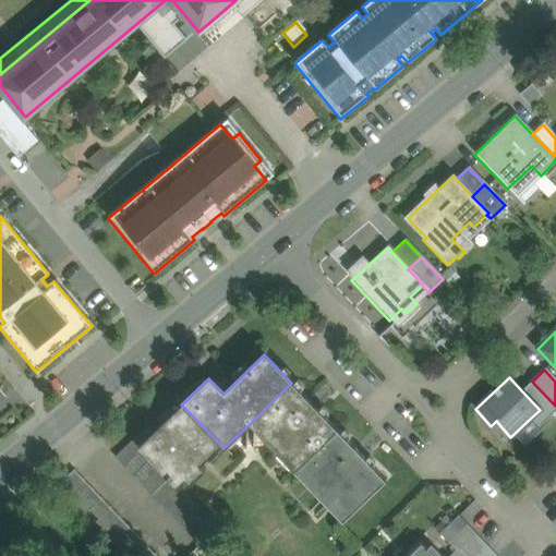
[(555,406),(532,382),(522,391),(540,410),(530,419),(538,427),(555,409),(555,406)]
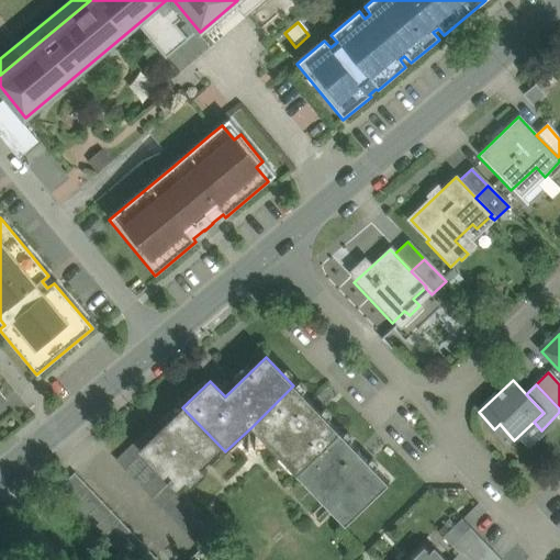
[(293,385),(252,427),(297,474),(338,434),(293,385)]
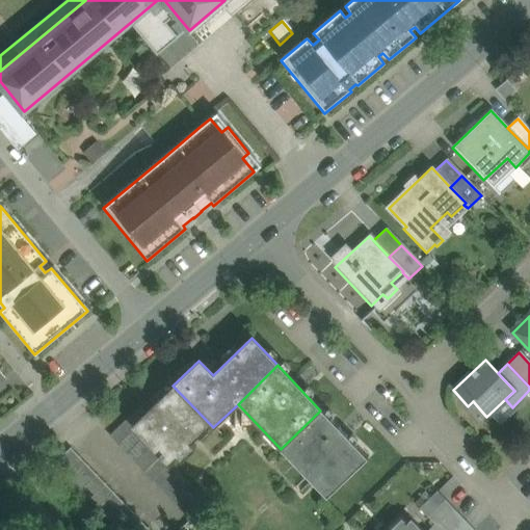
[(173,386),(130,426),(159,457),(167,466),(176,457),(180,461),(194,447),(190,443),(210,424),(173,386)]
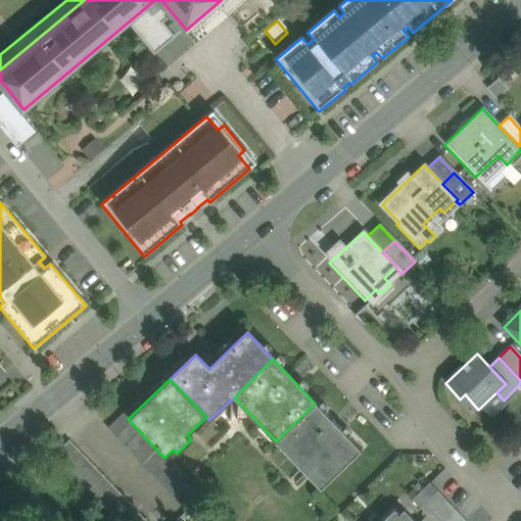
[(315,404),(276,441),(321,488),(361,451),(315,404)]
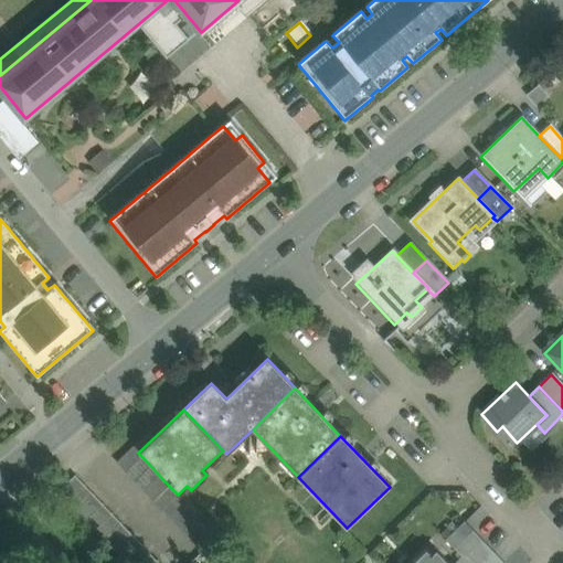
[(133,447),(115,464),(124,474),(141,457),(138,453),(133,447)]
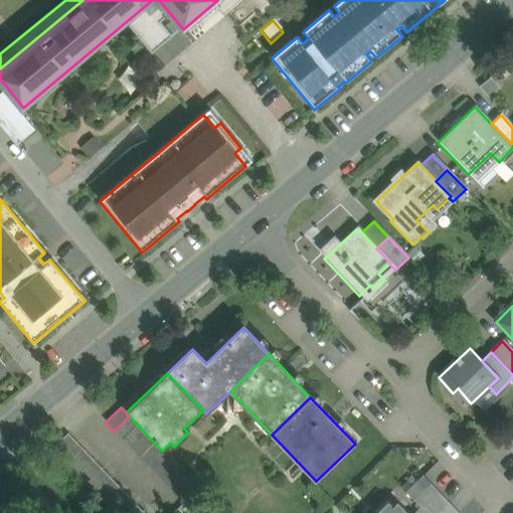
[(137,424),(129,416),(113,432),(121,441),(137,424)]
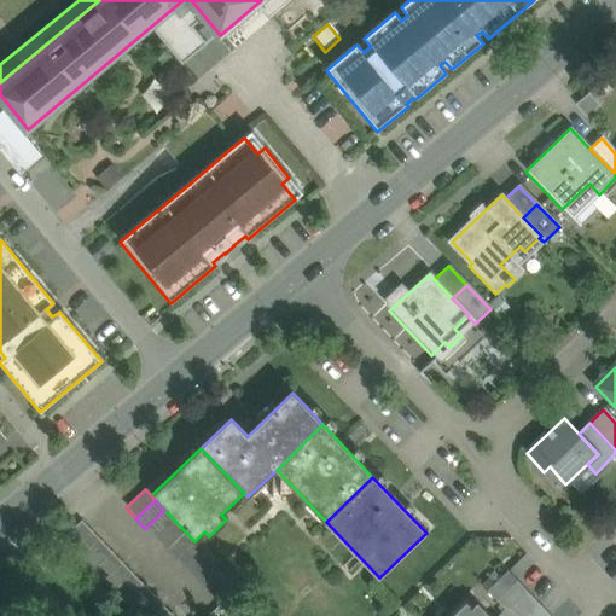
[(164,510),(145,529),(155,539),(175,521),(164,510)]
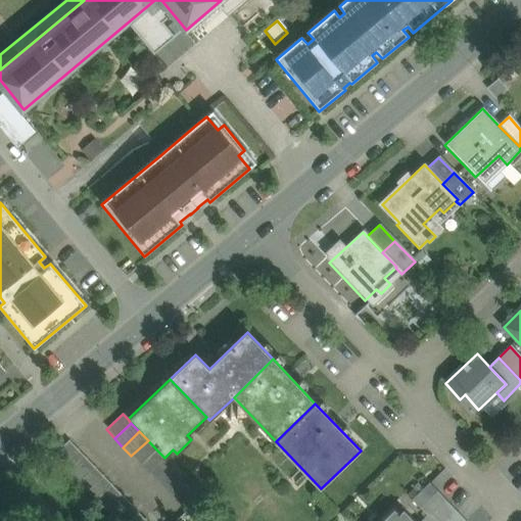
[(148,440),(131,456),(140,465),(156,450),(148,440)]
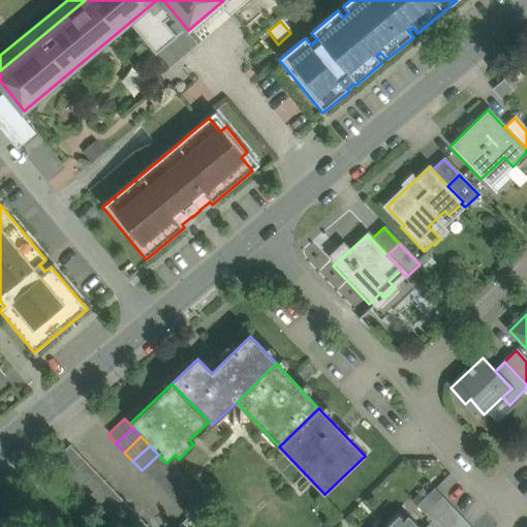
[(144,526),(68,447),(52,463),(113,526),(144,526)]
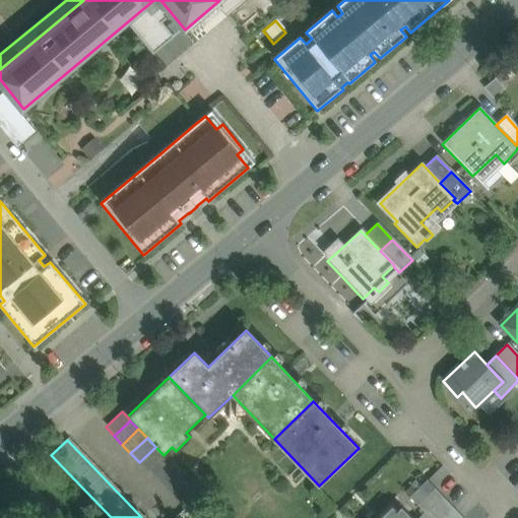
[(155,447),(139,462),(147,470),(164,455),(155,447)]
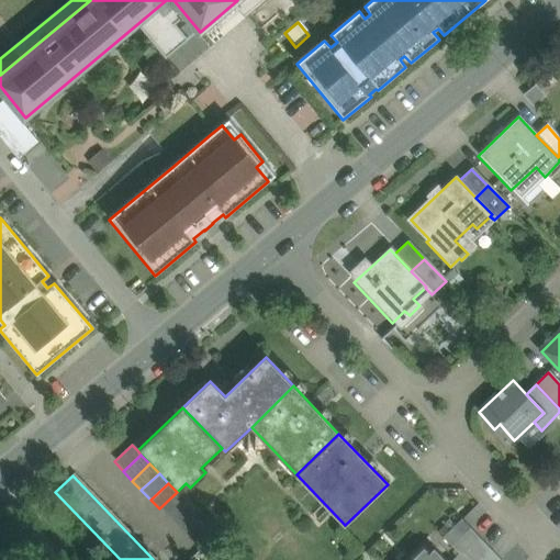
[(177,492),(159,508),(168,518),(186,501),(177,492)]
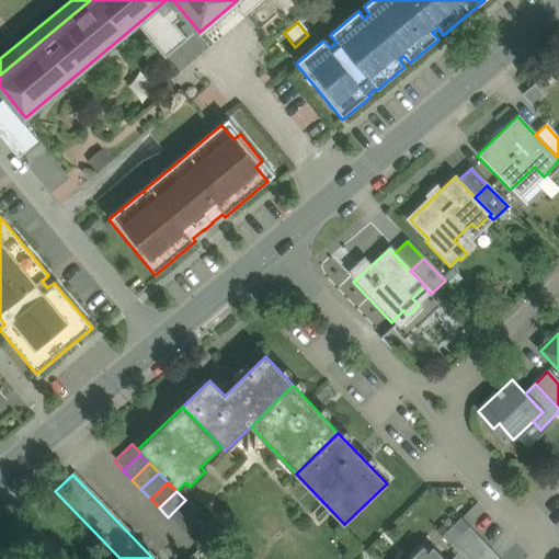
[(185,500),(168,517),(177,526),(194,510),(185,500)]
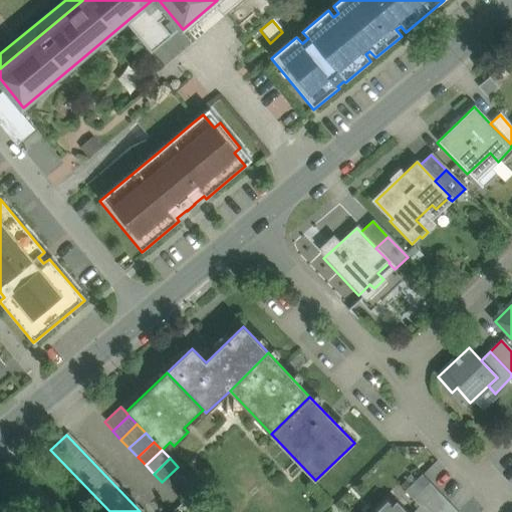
[(178,467),(162,482),(170,491),(186,475),(178,467)]
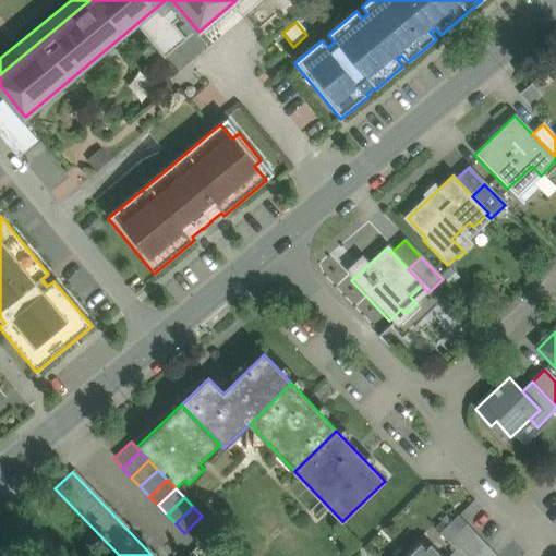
[(202,516),(184,533),(193,543),(212,526),(202,516)]
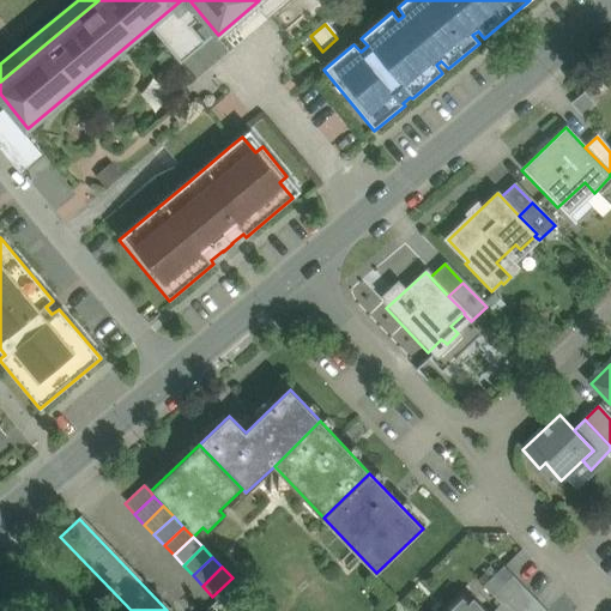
[(512,579),(491,598),(501,609),(522,590),(512,579)]
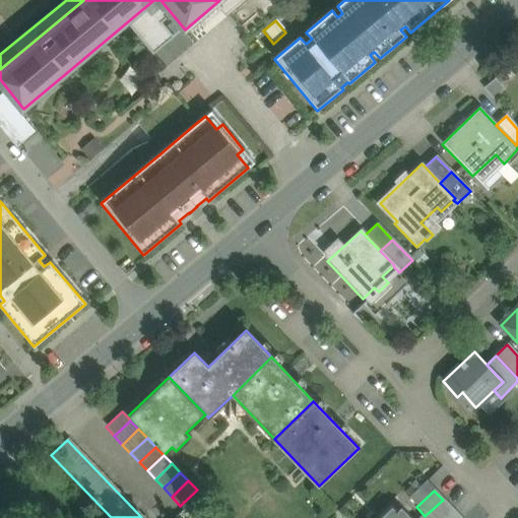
[(443,500),(425,516),(426,517),(443,517),(452,509),(443,500)]
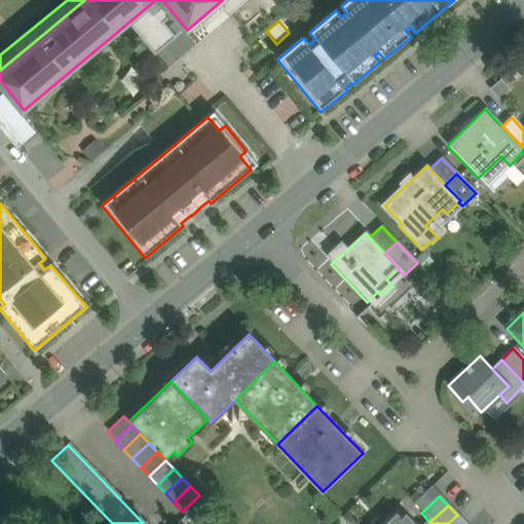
[(414,523),(405,514),(394,523),(414,523)]
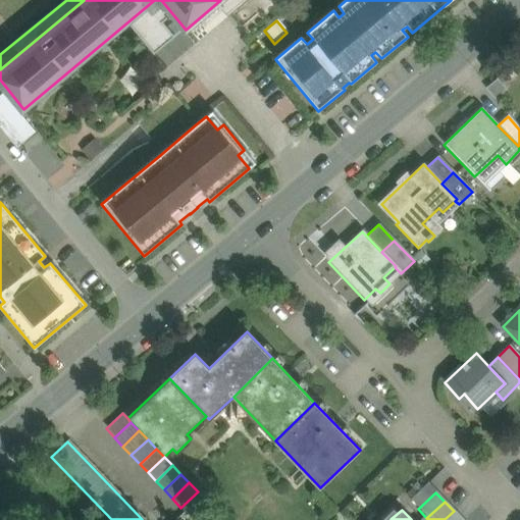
[(454,511),(445,519),(462,519),(454,511)]
